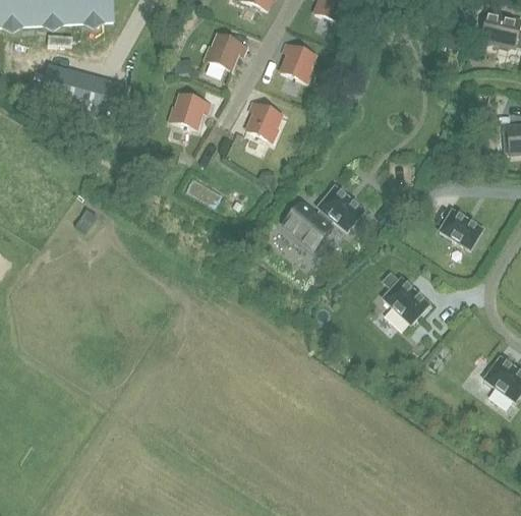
[(113,20),(111,0),(0,0),(0,25),(3,25),(12,31),(20,24),(44,23),(53,29),(61,22),(84,21),(94,26),(102,20),(113,20)]
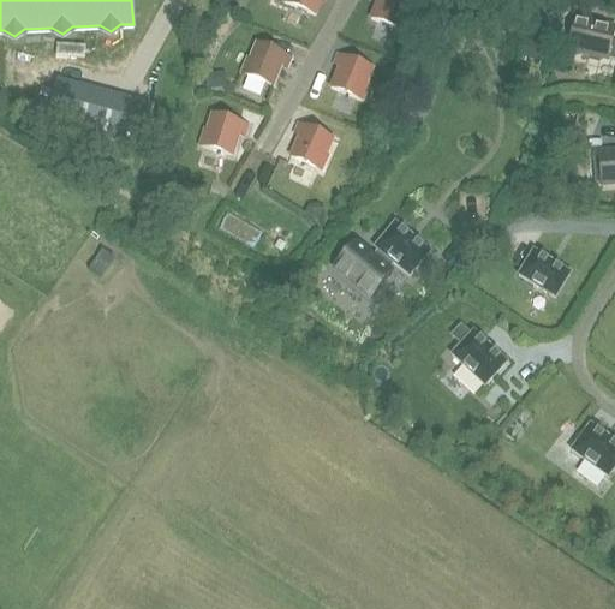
[(287,0),(315,11),(320,0),(287,0)]
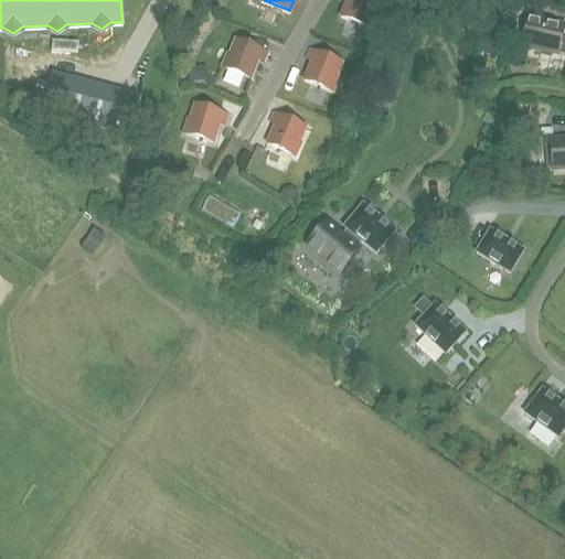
[(370,24),(375,10),(373,10),(377,0),(345,0),(341,13),(370,24)]
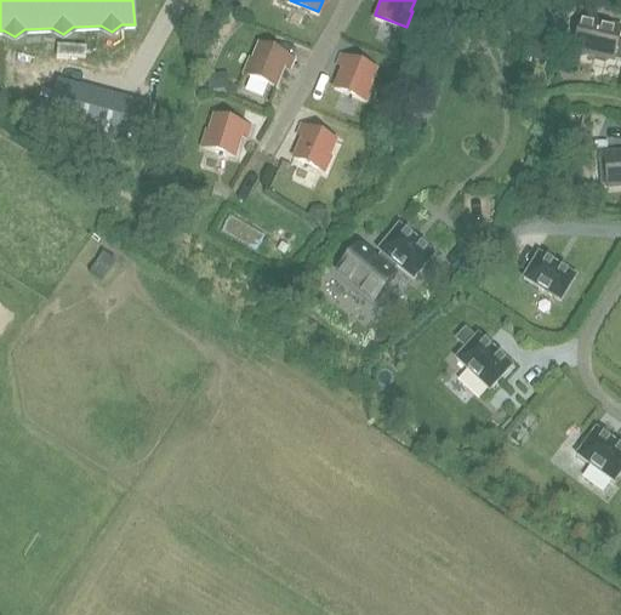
[(613,56),(620,24),(582,16),(575,47),(613,56)]
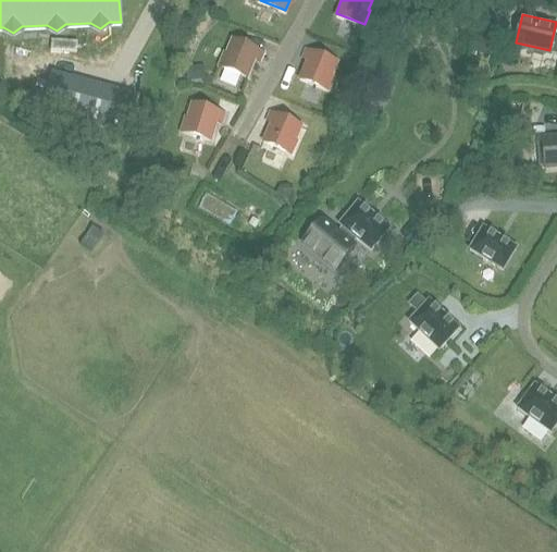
[(490,35),(475,32),(471,48),(484,51),(490,35)]
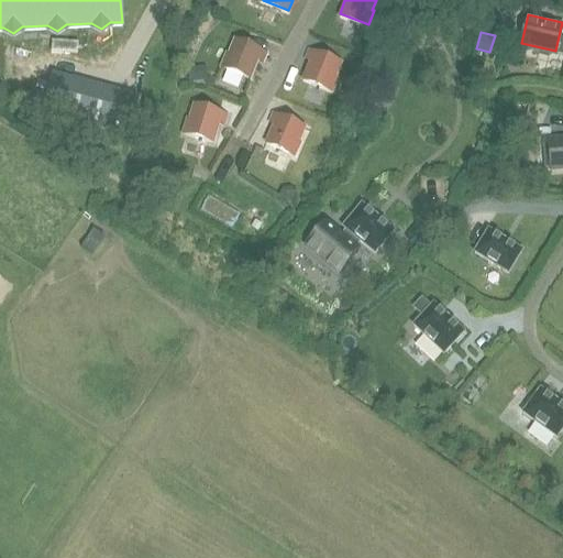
[(264,57),(267,50),(234,36),(229,51),(228,50),(222,64),(250,76),(258,56),(264,57)]
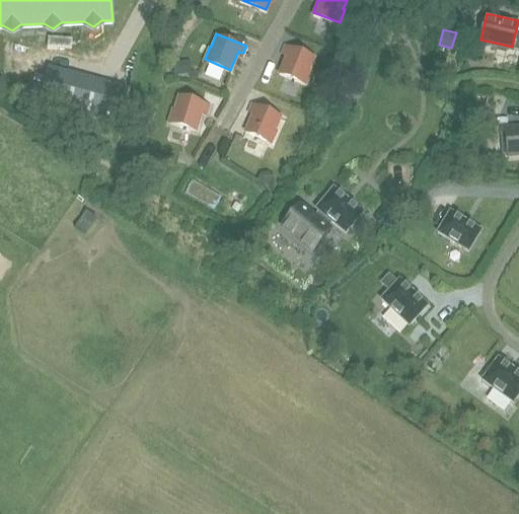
[(306,81),(311,68),(309,68),(314,55),(285,43),(282,51),(287,53),(280,71),(306,81)]
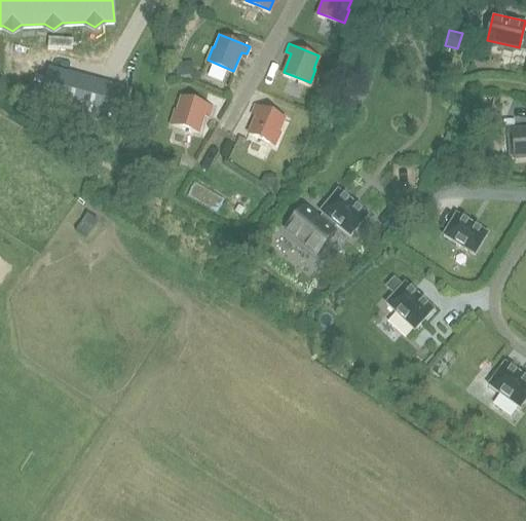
[(179,60),(180,70),(192,69),(191,59),(179,60)]
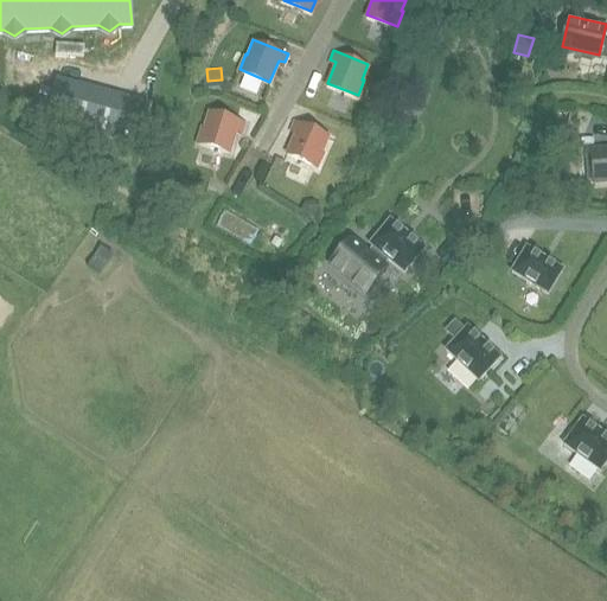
[(148,100),(56,75),(49,103),(46,113),(80,121),(138,138),(148,100)]
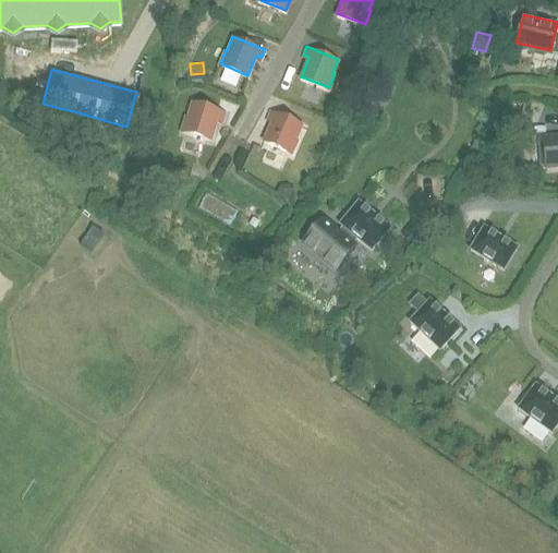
[(384,91),(376,85),(368,99),(375,104),(384,91)]
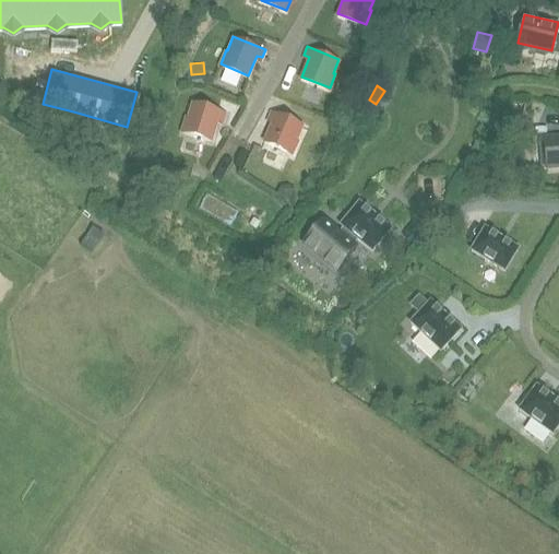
[(223,119),(226,110),(193,101),(188,116),(187,115),(182,129),(212,138),(217,118),(223,119)]
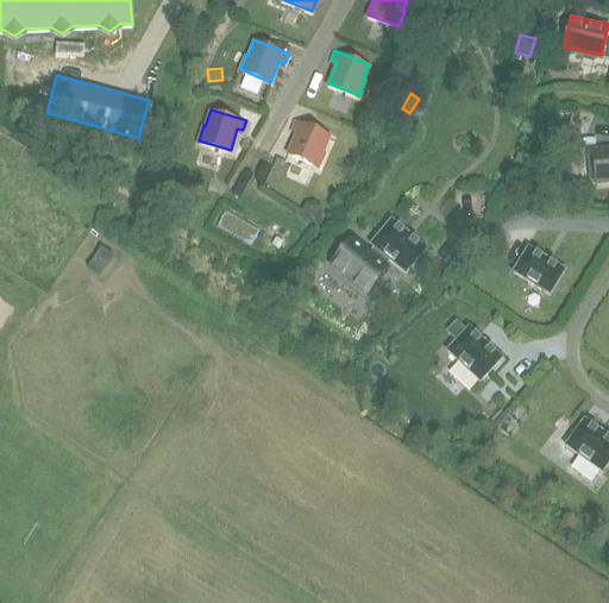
[(319,165),(325,150),(324,149),(330,133),(295,119),(292,127),(297,130),(288,151),(319,165)]
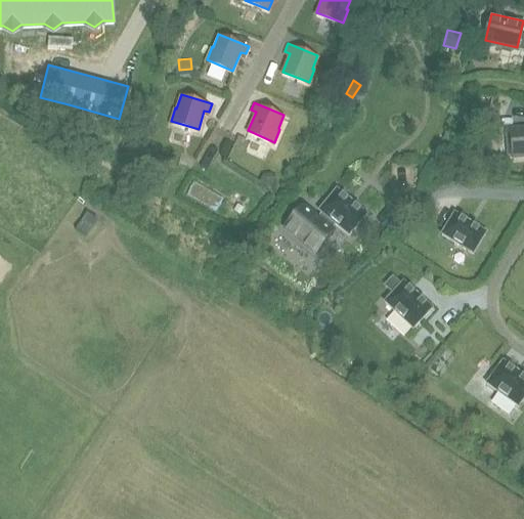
[(514,155),(523,154),(523,126),(511,128),(514,155)]
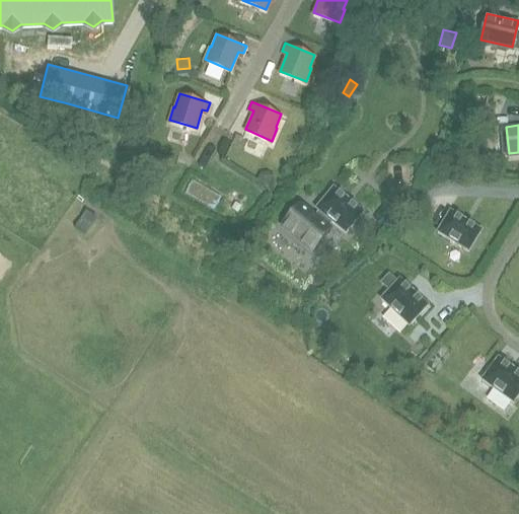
[(268,169),(261,170),(256,176),(267,182),(274,172),(268,169)]
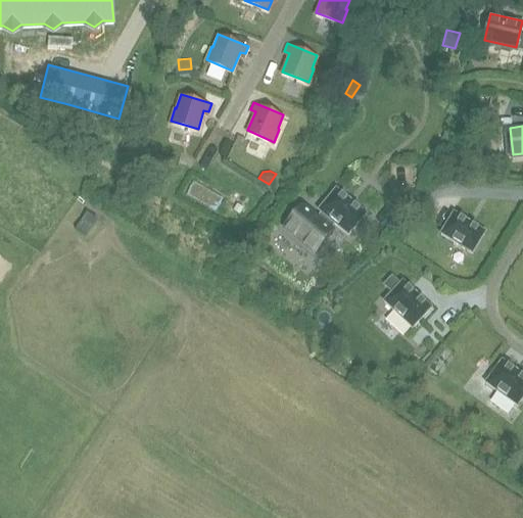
[(367,210),(336,185),(319,205),(322,208),(317,215),(303,203),(286,224),(316,249),(333,228),(330,225),(334,220),(349,232),(367,210)]
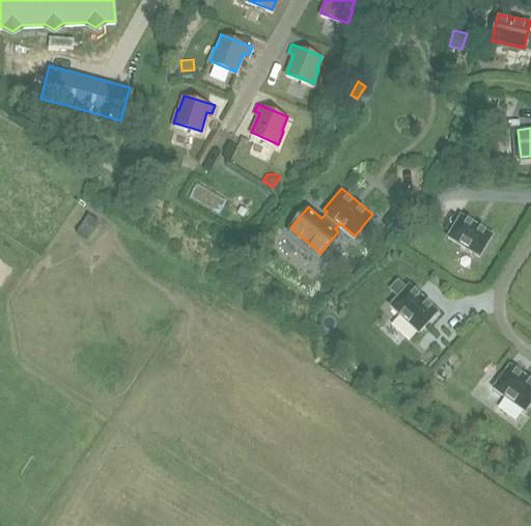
[(479,254),(492,233),(470,220),(460,214),(448,234),(456,241),(479,254)]
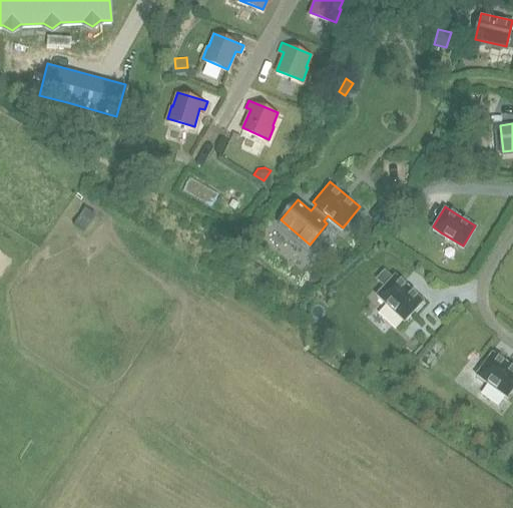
[(377,294),(404,319),(423,300),(395,274),(377,294)]
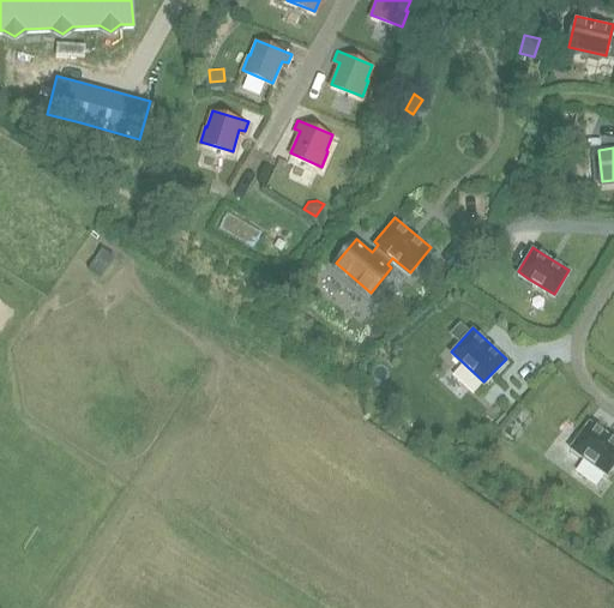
[(613,462),(613,438),(589,420),(571,446),(607,473),(613,462)]
